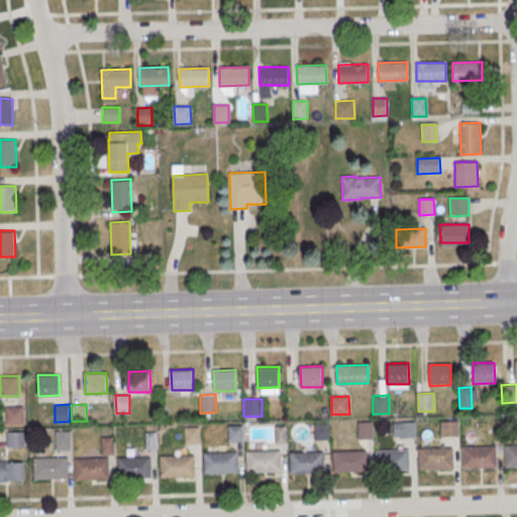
[(6,407),(23,406),(23,423),(6,424),(6,407)]
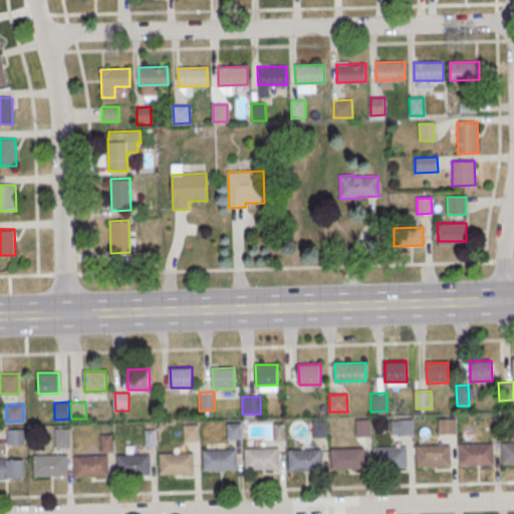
[(354,420),(370,419),(371,437),(355,437),(354,420)]
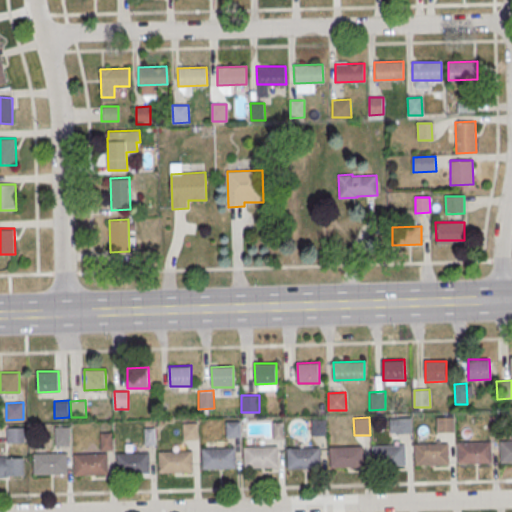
[(390,418),(411,417),(412,433),(390,434),(390,418)]
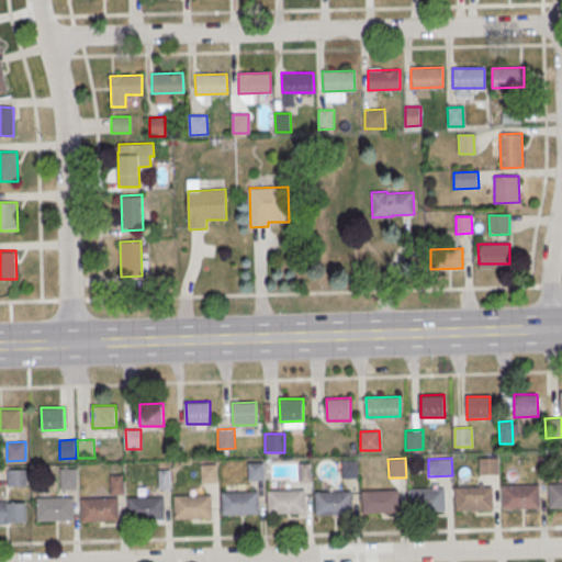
[(479,458),(498,458),(498,474),(480,475),(479,458)]
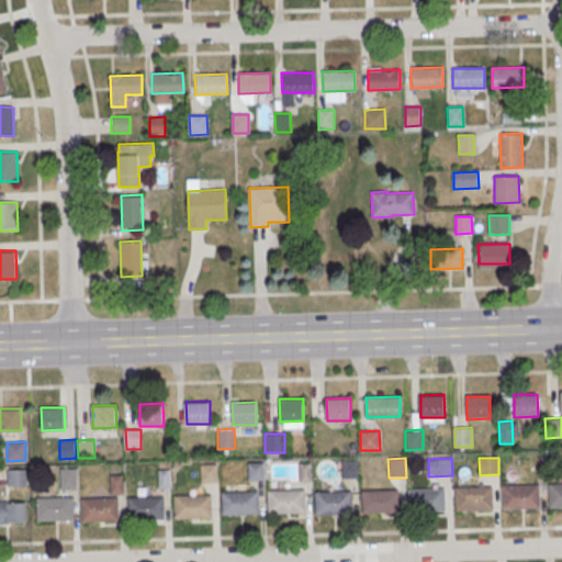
[(343,461),(358,460),(359,478),(344,479),(343,461)]
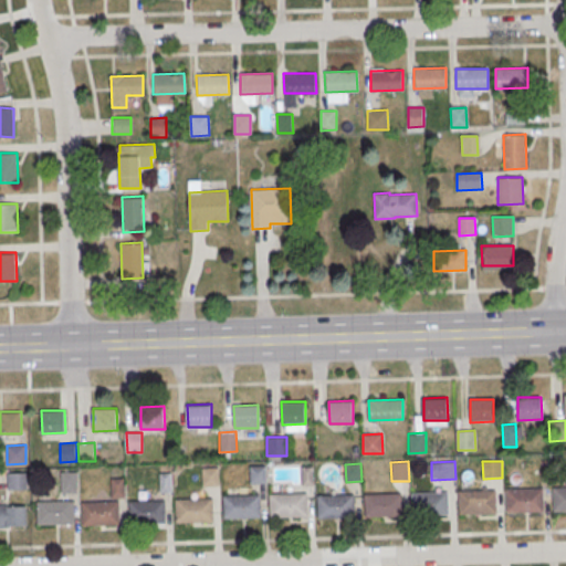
[(249,465),(265,465),(266,484),(250,484),(249,465)]
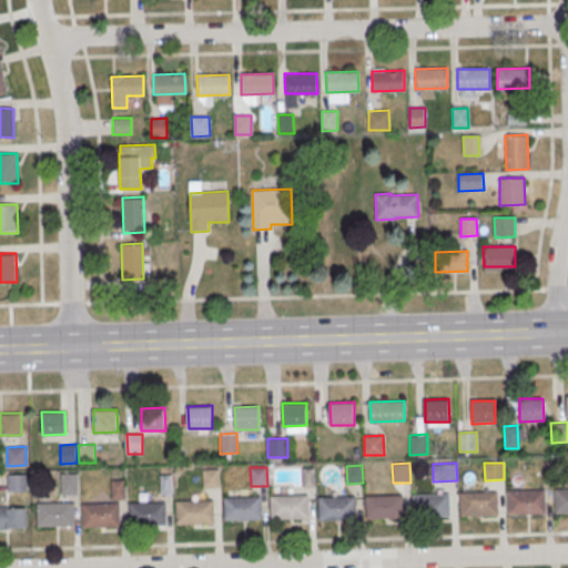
[(203,468),(220,468),(220,487),(203,487),(203,468)]
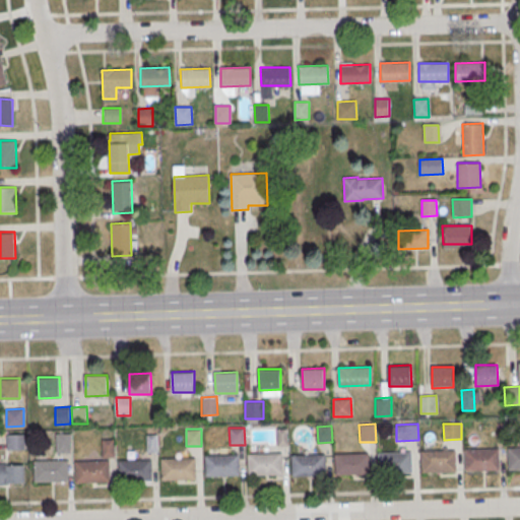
[(277,429),(288,429),(288,446),(278,447),(277,429)]
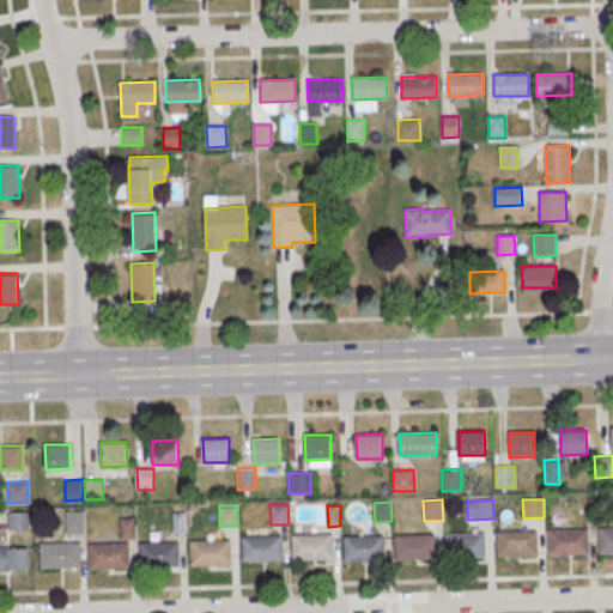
[(7,511),(28,511),(29,530),(8,530),(7,511)]
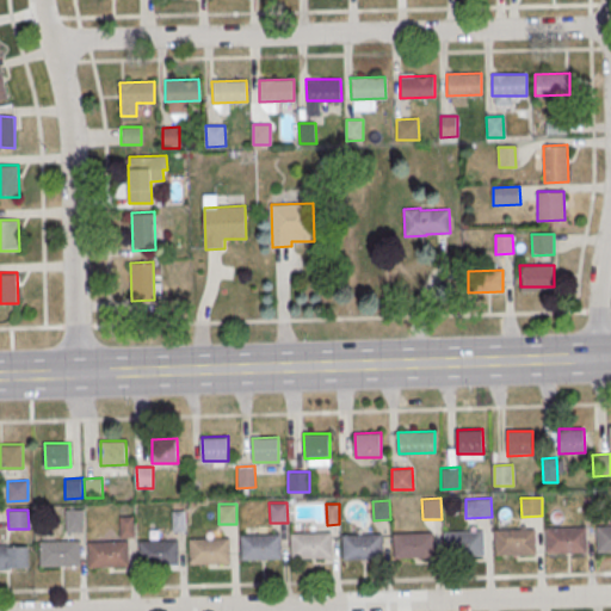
[(65,510),(82,510),(82,529),(65,530),(65,510)]
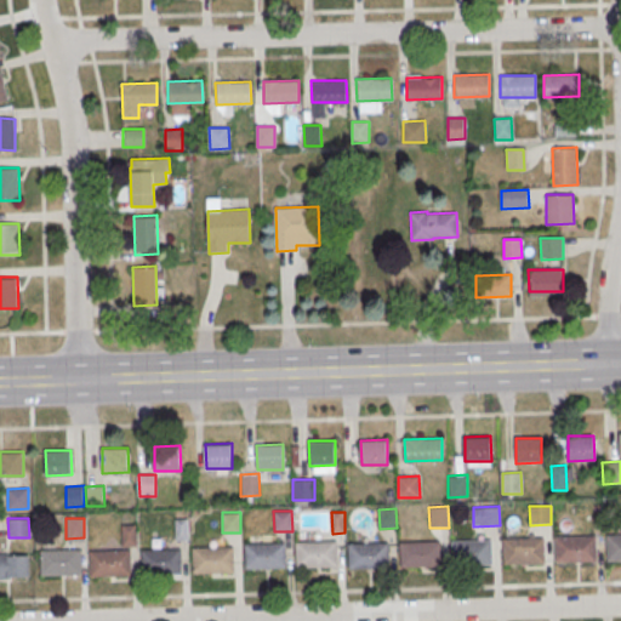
[(176,519),(189,518),(189,540),(177,540),(176,519)]
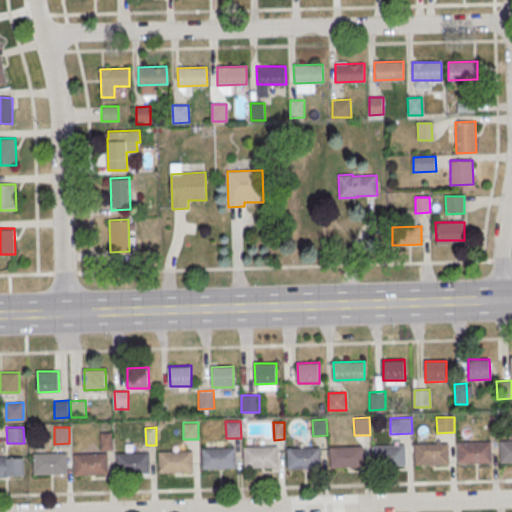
[(101,433),(112,433),(112,450),(102,450),(101,433)]
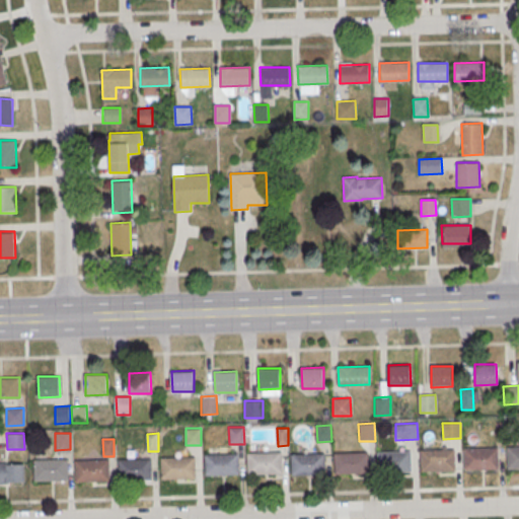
[(507,447),(518,446),(518,467),(507,468),(507,447)]
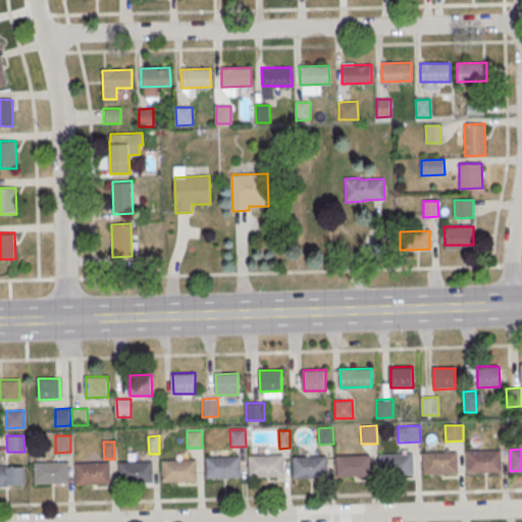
[(466,451),(502,450),(502,471),(467,472),(466,451)]
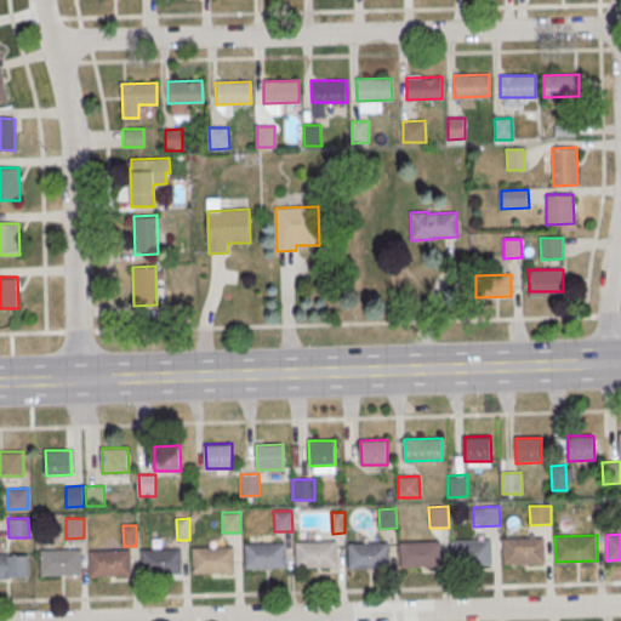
[(503,539),(545,537),(546,563),(505,564),(503,539)]
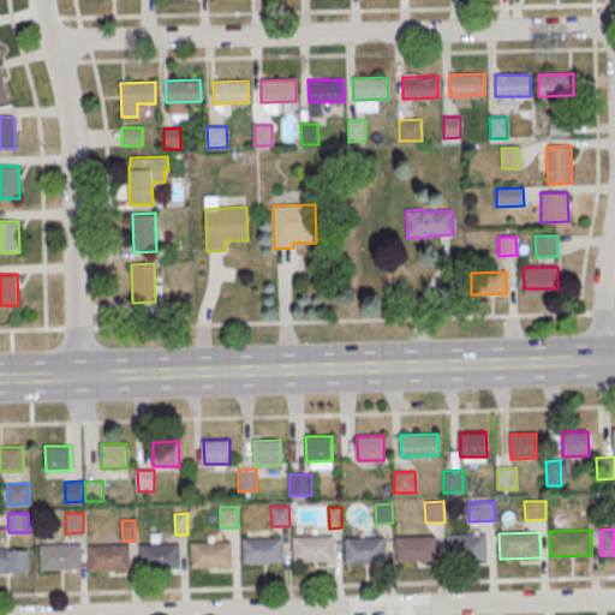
[(446,535),(488,533),(488,559),(447,560),(446,535)]
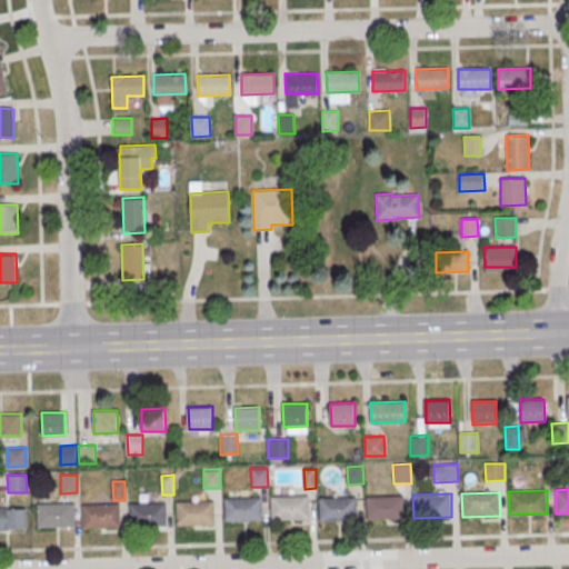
[(270,496),(309,495),(309,518),(271,519),(270,496)]
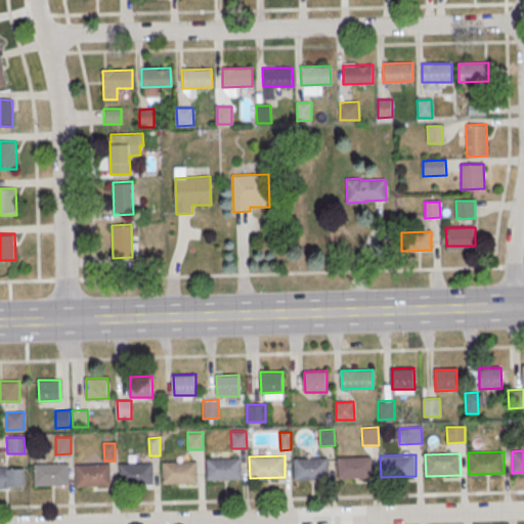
[(336,456),(372,455),(373,477),(337,478),(336,456)]
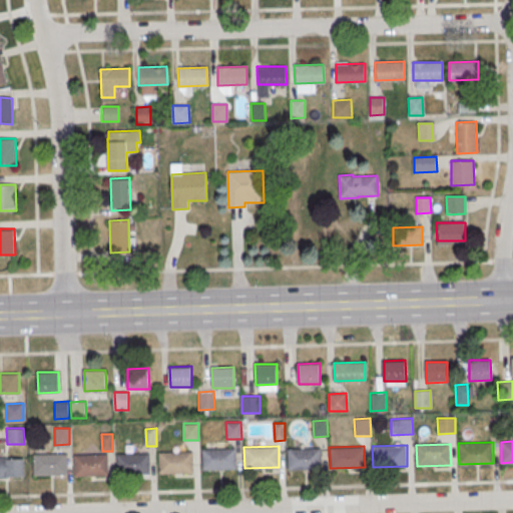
[(201,449),(235,448),(236,469),(201,470),(201,449)]
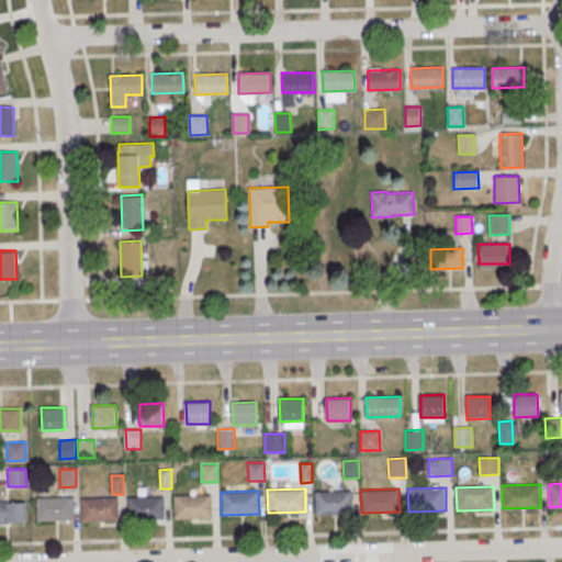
[(314,492),(352,491),(352,514),(315,515),(314,492)]
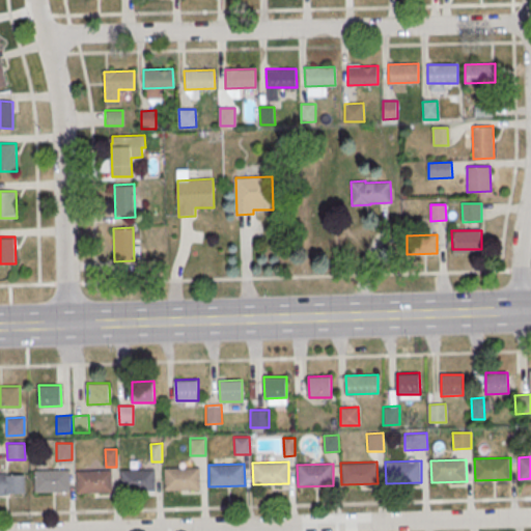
[(164,468),(198,467),(199,488),(164,491),(164,468)]
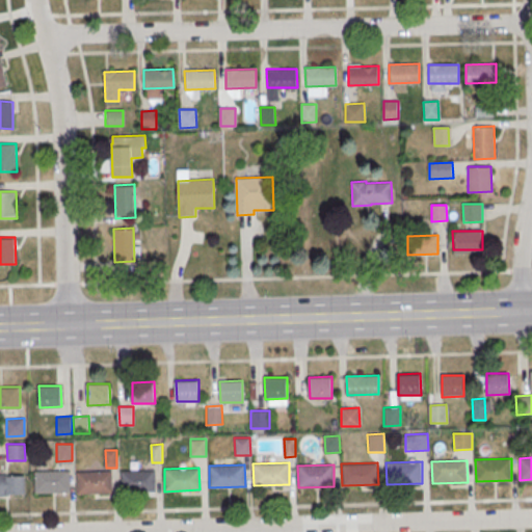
[(34,471),(69,470),(70,493),(34,494),(34,471)]
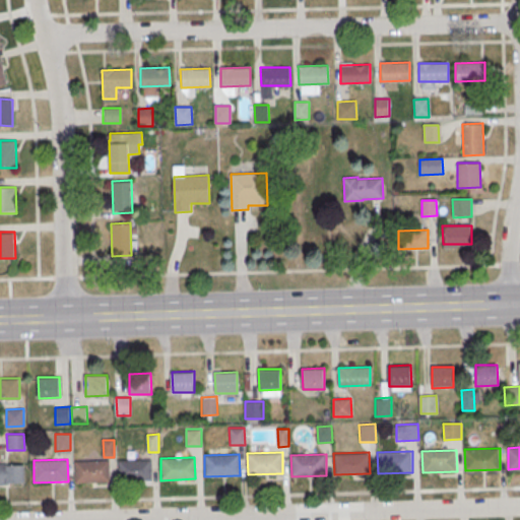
[(74,460),(109,459),(110,481),(75,482),(74,460)]
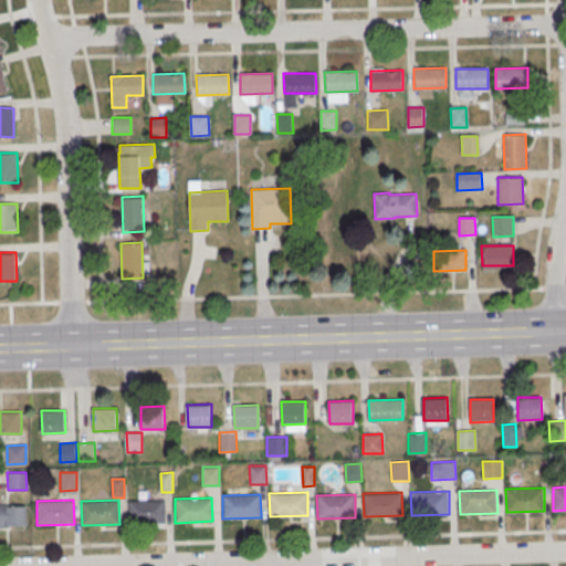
[(128,501),(165,500),(166,523),(128,524),(128,501)]
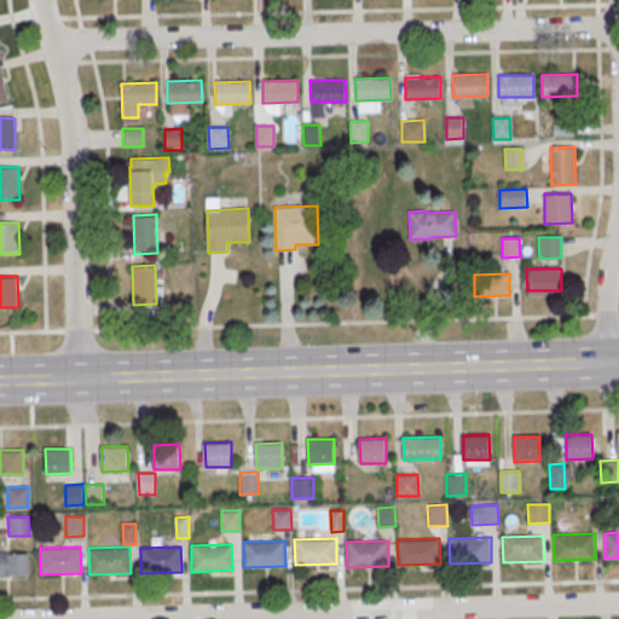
[(0,576),(29,576),(29,551),(0,551),(0,576)]
